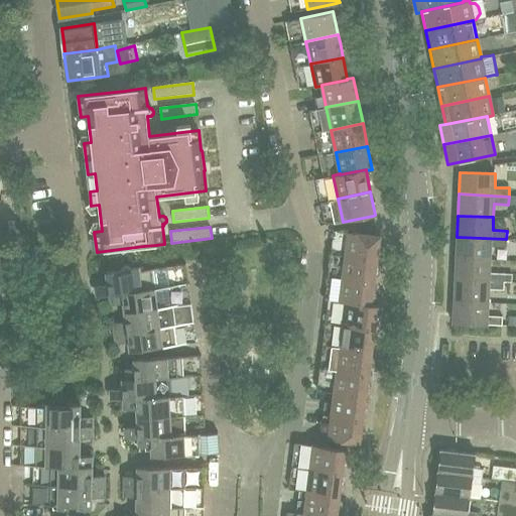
[(377,259),(379,236),(348,232),(345,255),(377,259)]
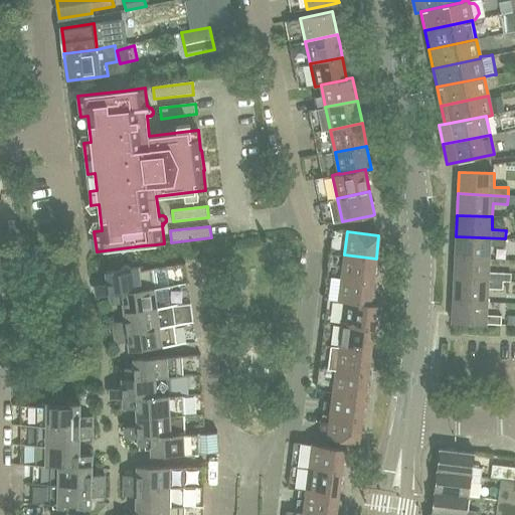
[(490,260),(491,246),(505,247),(505,238),(456,236),(455,259),(490,260)]
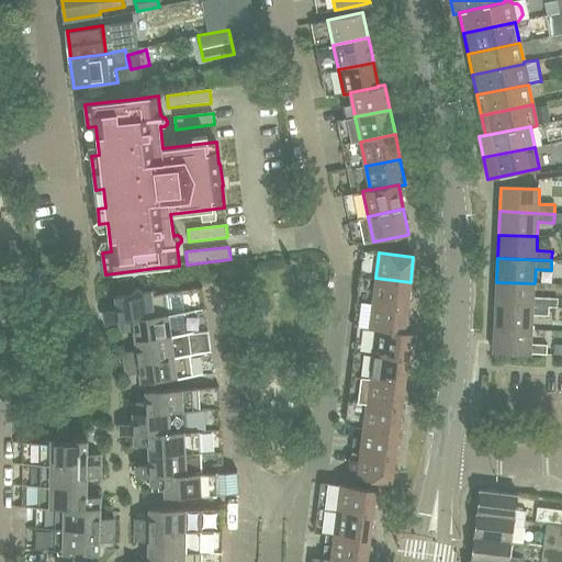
[(407,306),(411,282),(375,278),(372,302),(407,306)]
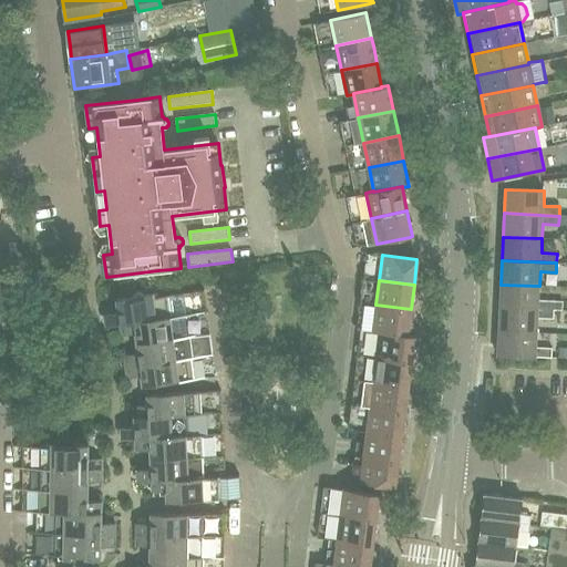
[(563,301),(539,300),(539,286),(501,285),(500,308),(555,310),(563,311),(563,301)]
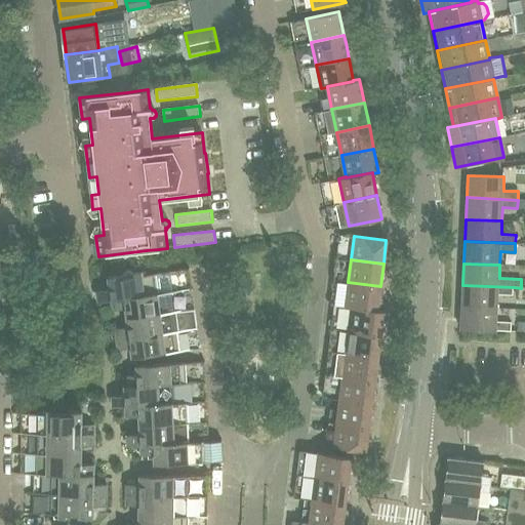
[(178,290),(178,289),(176,271),(134,276),(134,275),(134,274),(133,273),(132,272),(131,272),(129,271),(127,271),(125,272),(124,272),(124,273),(123,274),(123,275),(123,276),(122,277),(123,278),(122,278),(121,275),(108,277),(109,282),(110,288),(96,290),(98,301),(112,300),(112,299),(178,290)]
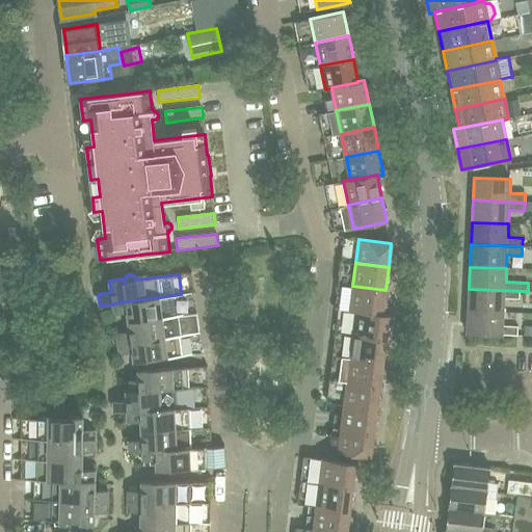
[(382,313),(386,290),(352,286),(349,311),(355,311),(382,314),(382,313)]
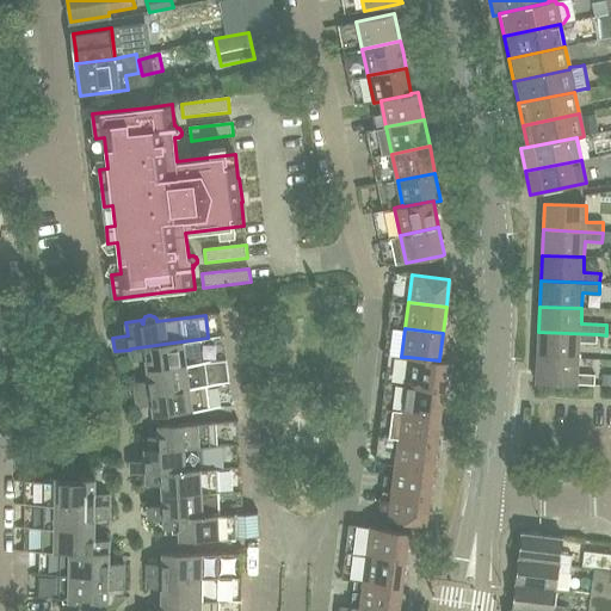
[(579,359),(580,344),(597,345),(598,334),(538,332),(537,357),(579,359)]
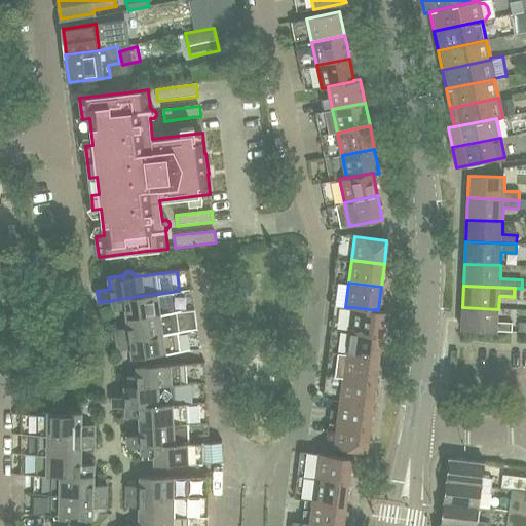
[(194,308),(192,288),(179,290),(179,291),(112,300),(112,301),(113,310),(114,310),(126,309),(127,318),(194,308)]
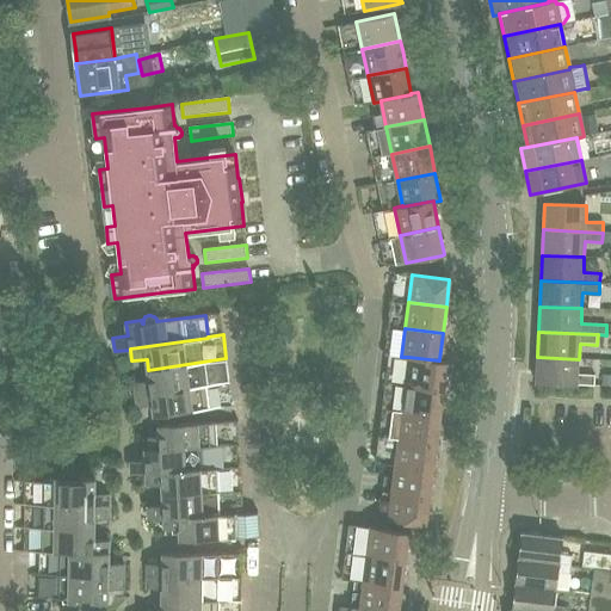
[(443,389),(446,360),(439,359),(439,360),(408,357),(405,383),(443,389)]
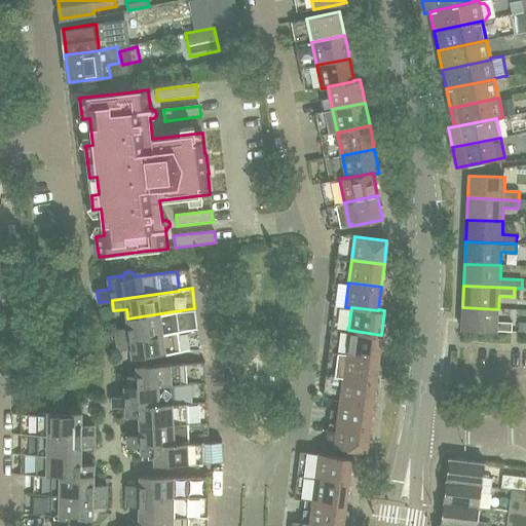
[(497,323),(498,309),(462,307),(461,330),(512,332),(513,323),(497,323)]
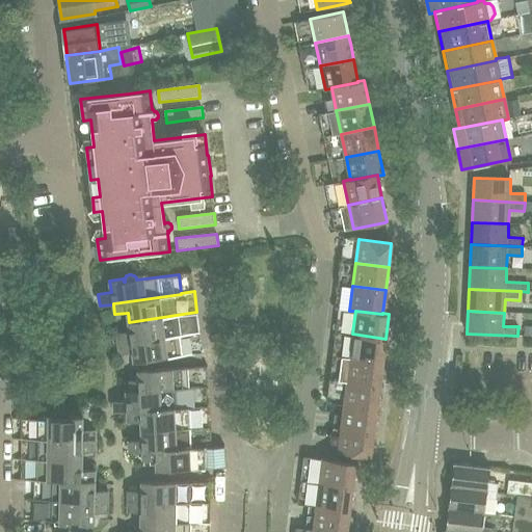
[(200,333),(196,312),(129,322),(130,330),(116,333),(118,344),(200,333)]
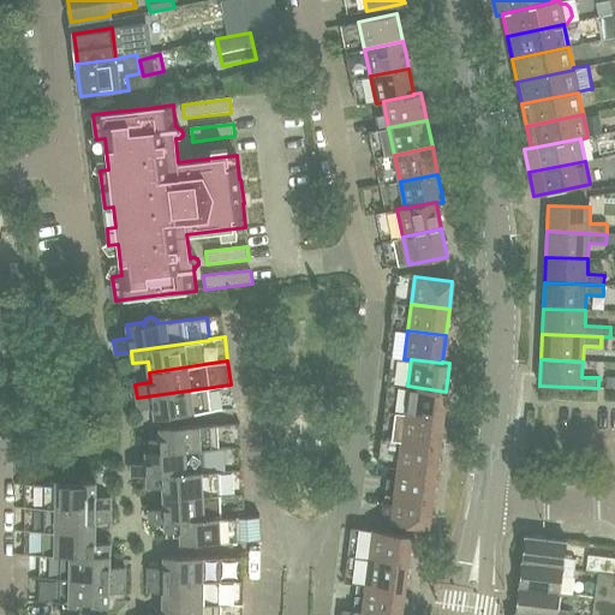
[(614,388),(614,376),(604,376),(604,388),(614,388)]
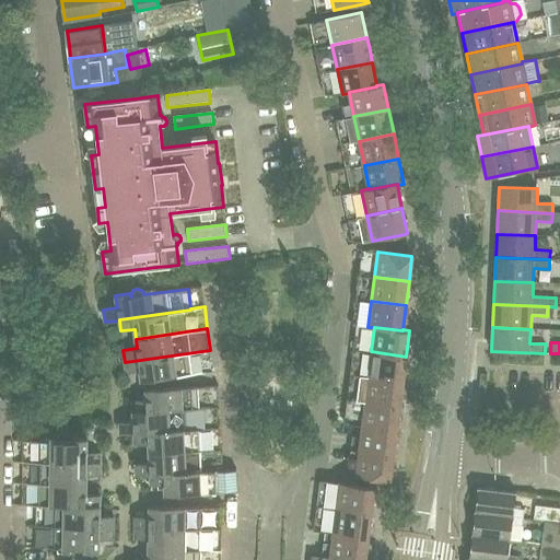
[(213,371),(210,350),(125,362),(126,373),(127,373),(140,371),(141,381),(144,381),(213,371)]
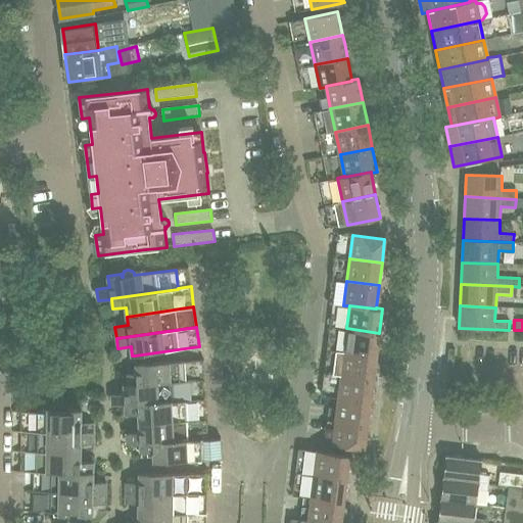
[(377,355),(379,333),(346,328),(343,351),(377,355)]
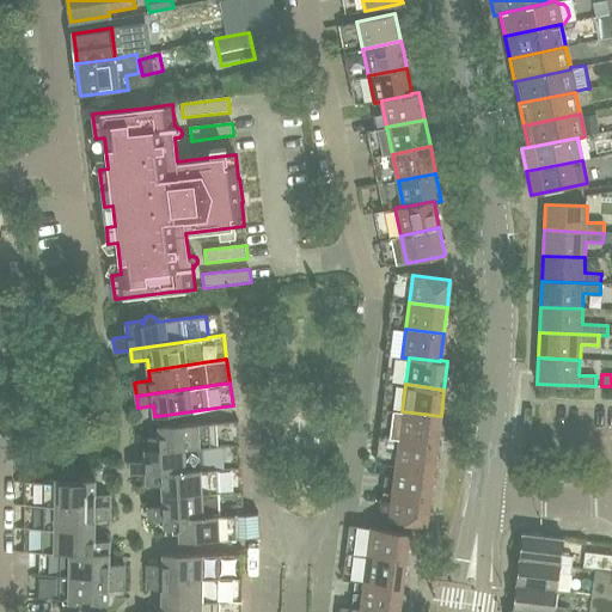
[(390,438),(399,439),(438,442),(441,416),(402,411),(393,410),(390,438)]
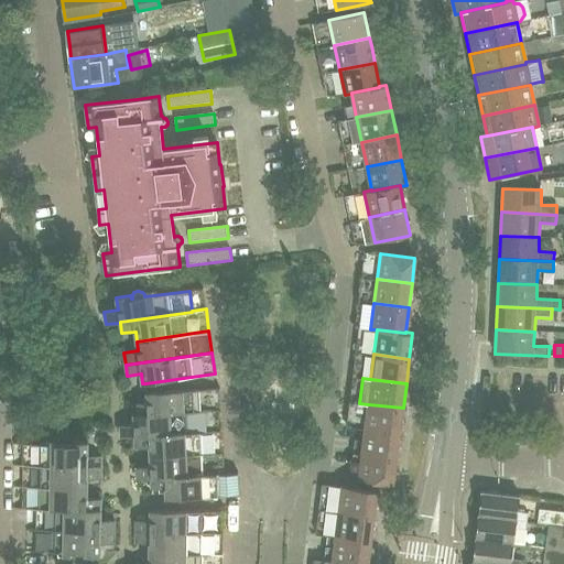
[(220,410),(219,388),(216,388),(147,391),(147,402),(134,402),(133,402),(134,413),(206,410),(206,411),(220,410)]
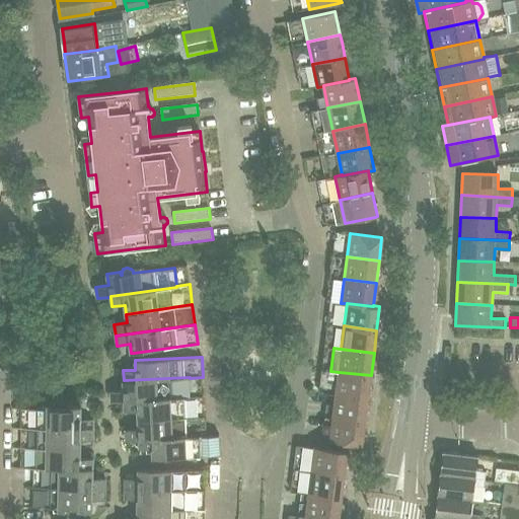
[(368,398),(371,375),(339,372),(336,394),(368,398)]
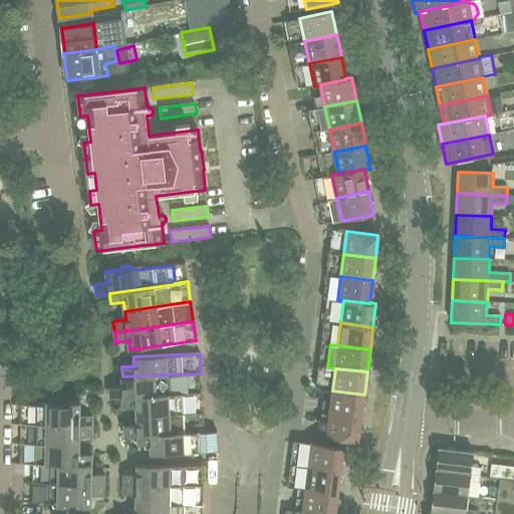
[(189,392),(188,374),(188,373),(122,376),(122,379),(122,386),(109,387),(110,398),(122,397),(123,396),(189,393),(189,392)]
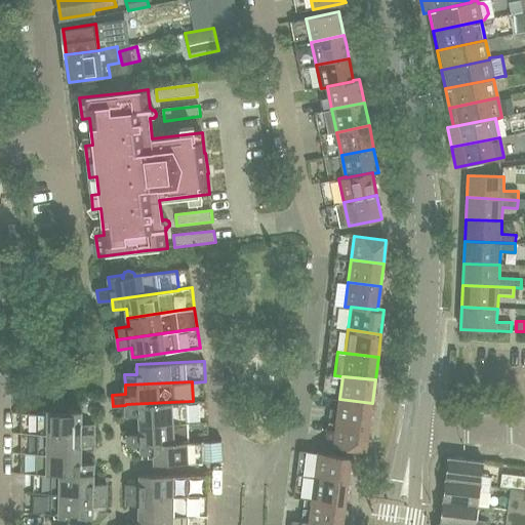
[(370,427),(372,403),(339,399),(336,422),(370,427)]
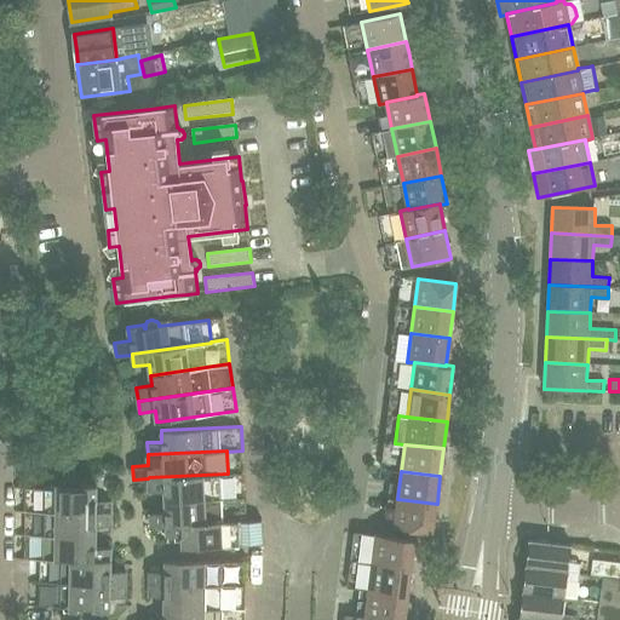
[(245,497),(244,472),(228,472),(228,474),(149,477),(148,478),(149,492),(150,492),(164,491),(165,500),(245,497)]
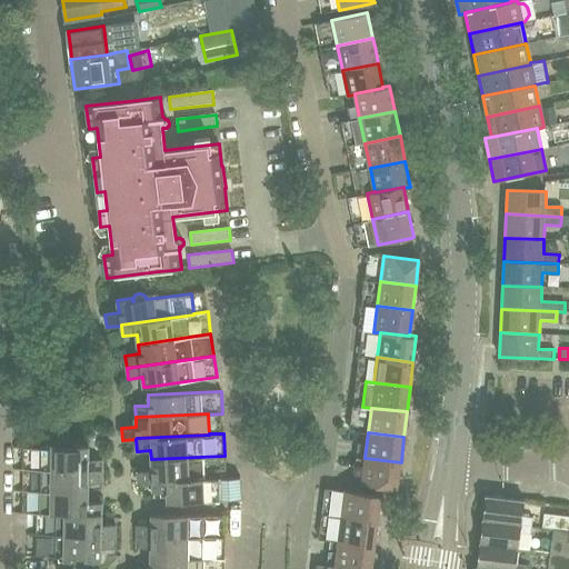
[(101,470),(101,459),(88,459),(88,445),(73,445),(73,448),(13,447),(13,469),(101,470)]
